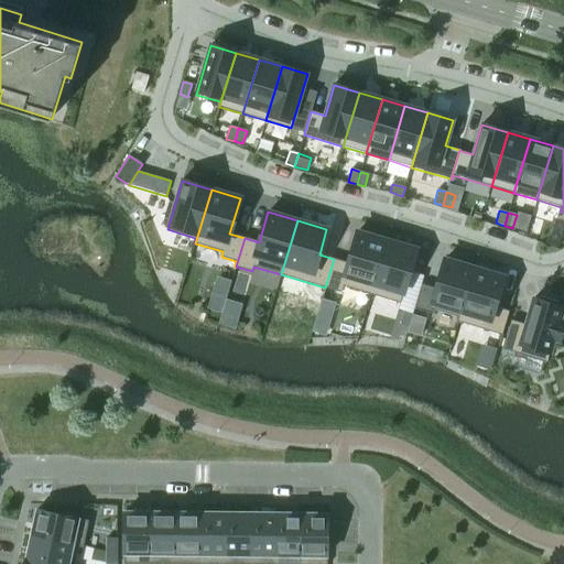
[(555,230),(552,242),(560,245),(563,232),(555,230)]
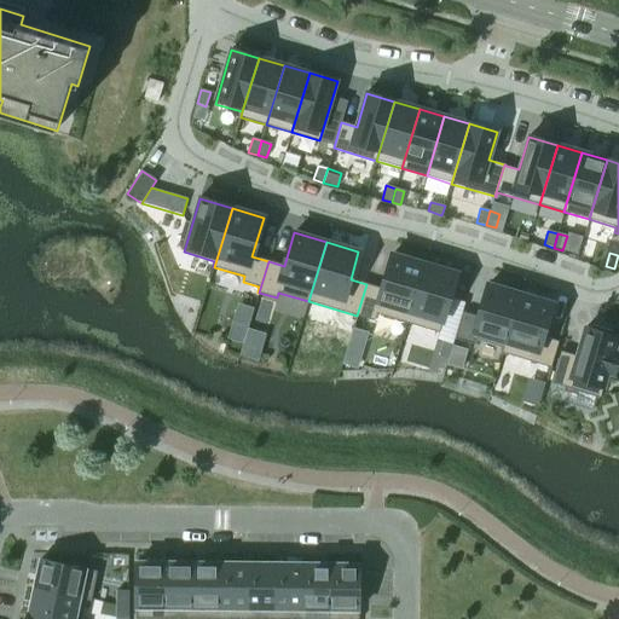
[(366,284),(357,316),(375,322),(376,314),(408,323),(424,264),(393,254),(382,289),(366,284)]
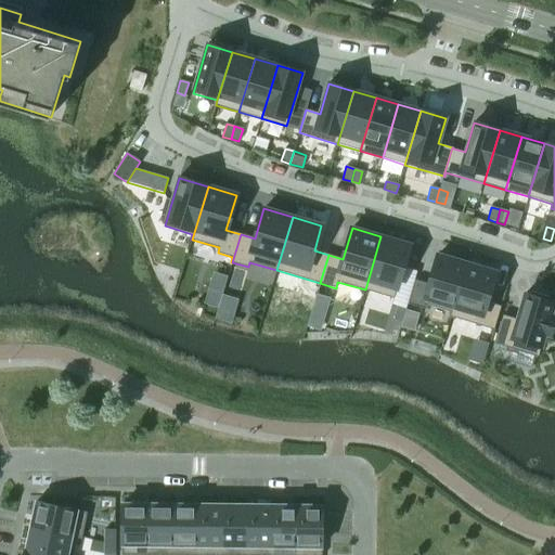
[(381,236),(365,289),(394,298),(410,245),(381,236)]
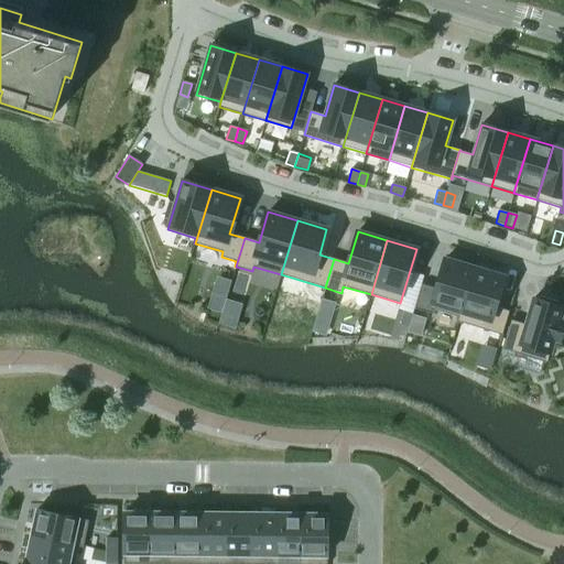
[(421,285),(414,308),(431,313),(432,308),(458,316),(457,322),(458,322),(474,268),(445,259),(436,290),(421,285)]
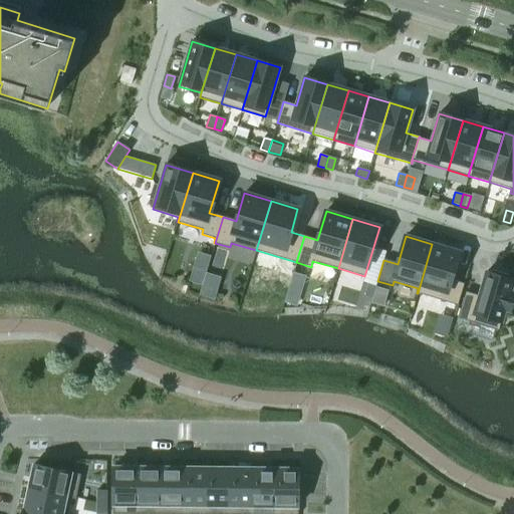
[(207,241),(204,253),(211,255),(215,244),(207,241)]
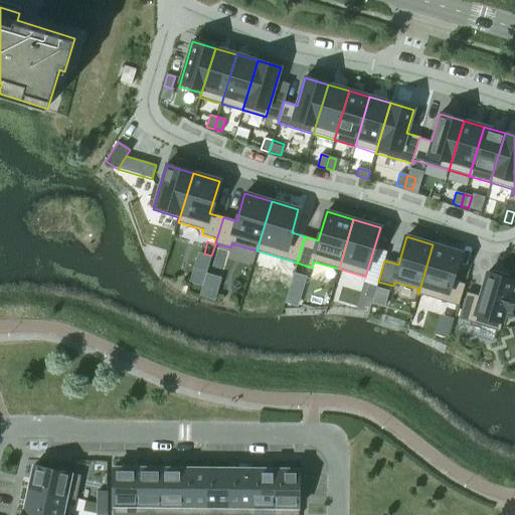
[(215,244),(211,255),(219,258),(223,246),(215,244)]
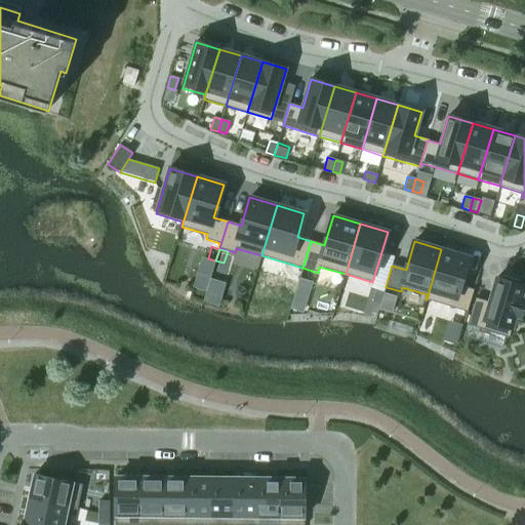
[(441,249),(427,299),(468,312),(474,290),(460,286),(469,257),(441,249)]
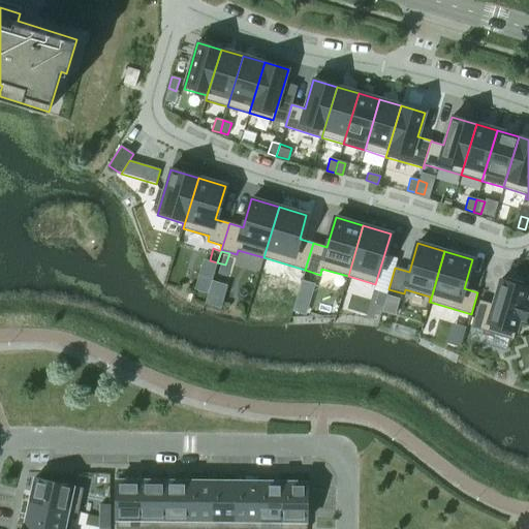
[(296,273),(291,285),(300,287),(304,275),(296,273)]
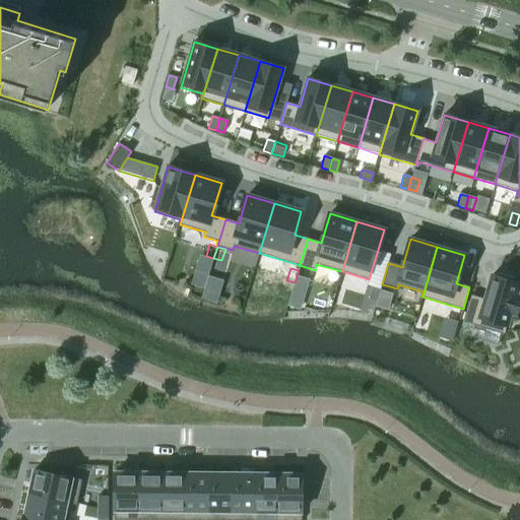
[(299,270),(295,282),(303,284),(306,273),(299,270)]
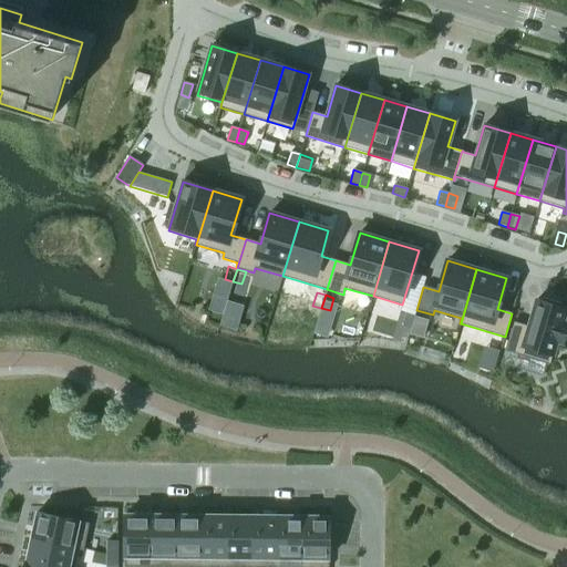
[(514,322),(505,351),(514,353),(550,364),(557,341),(562,342),(566,325),(563,322),(566,310),(560,308),(562,305),(543,299),(542,302),(536,301),(528,327),(514,322)]
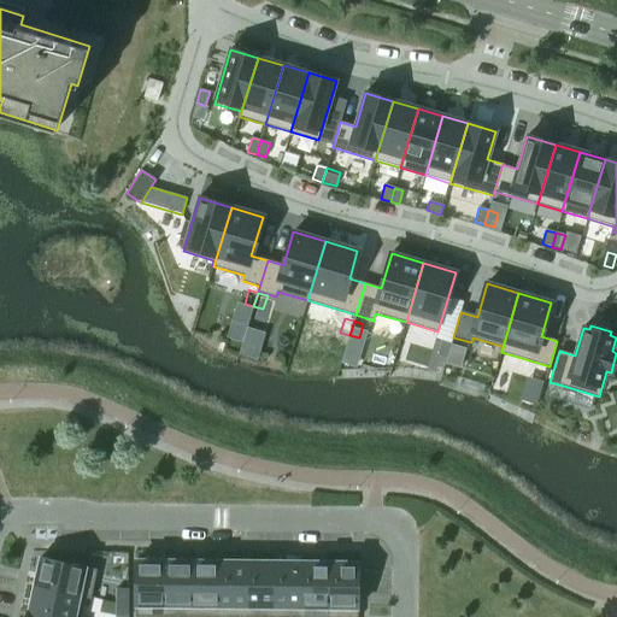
[(442,341),(438,356),(447,358),(452,345),(442,341)]
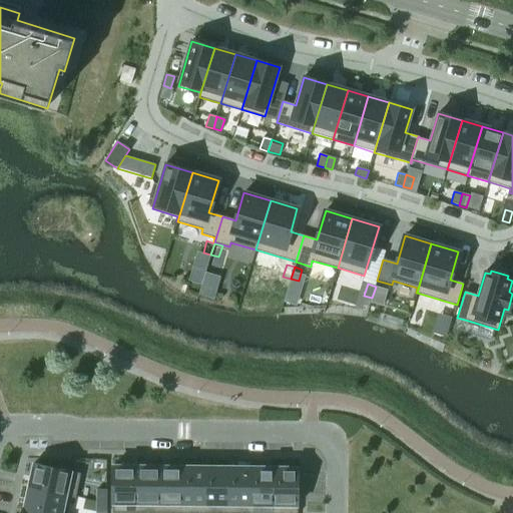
[(376,287),(372,298),(380,300),(383,289),(376,287)]
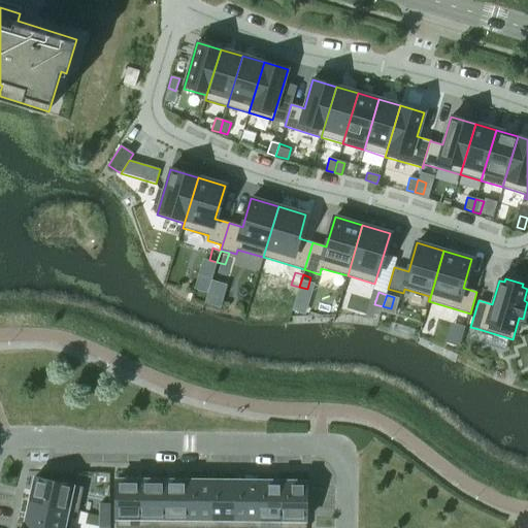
[(460,317),(457,329),(465,331),(468,319),(460,317)]
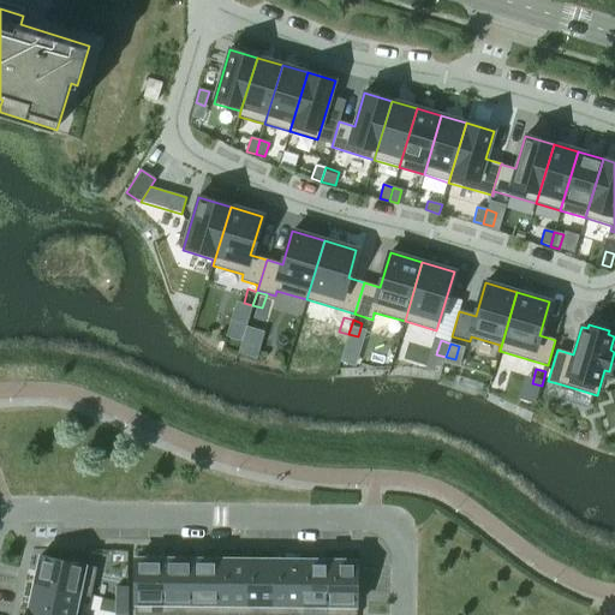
[(548,381),(544,393),(554,395),(557,383),(548,381)]
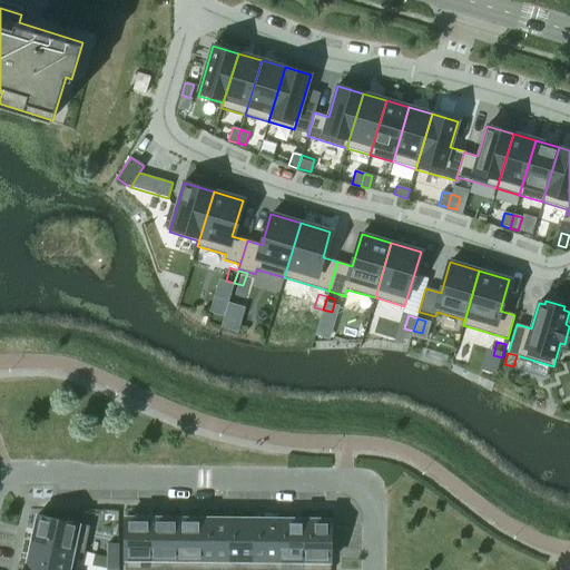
[(38,514),(32,541),(79,551),(79,552),(84,553),(90,527),(38,514)]
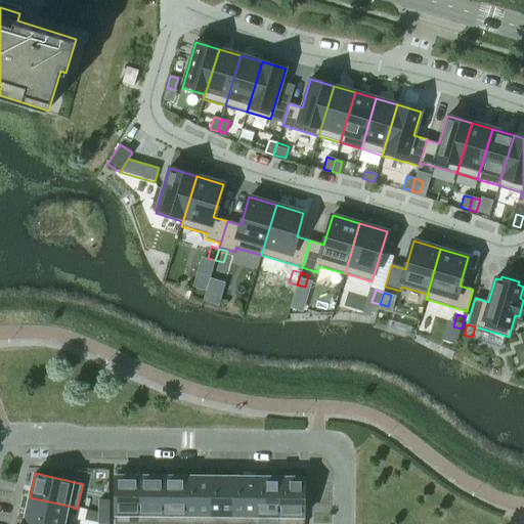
[(139,523),(140,476),(116,476),(115,523),(139,523)]
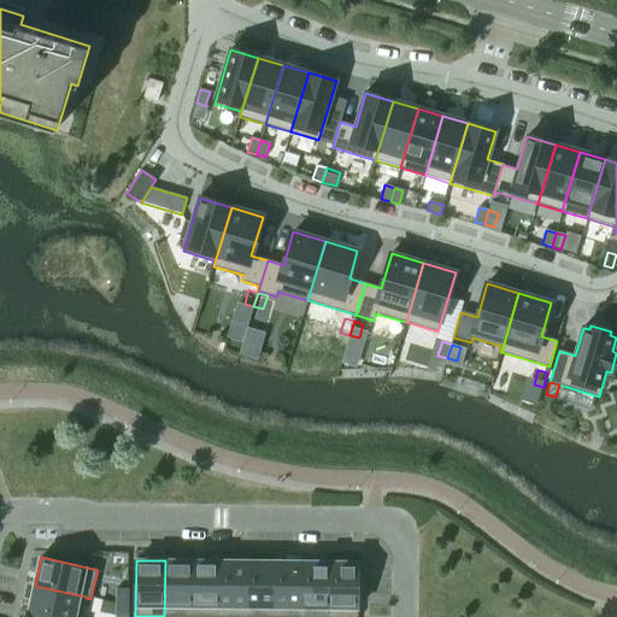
[(191,616),(192,560),(165,560),(164,616),(191,616)]
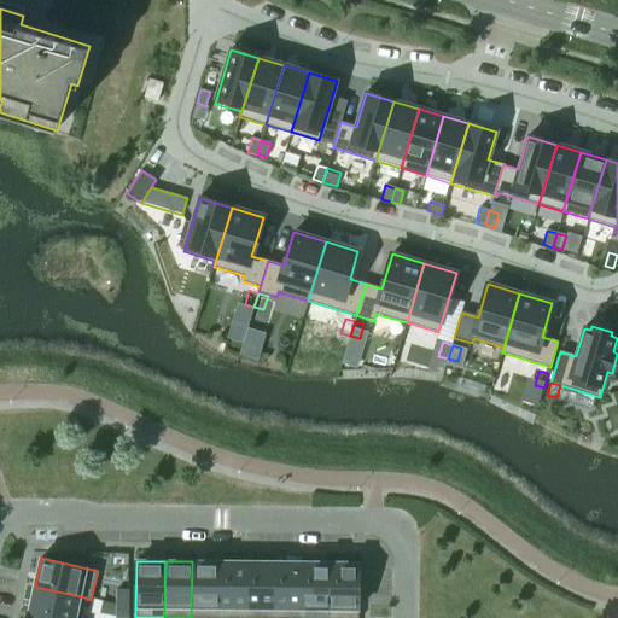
[(219,617),(220,561),(192,561),(191,617),(219,617)]
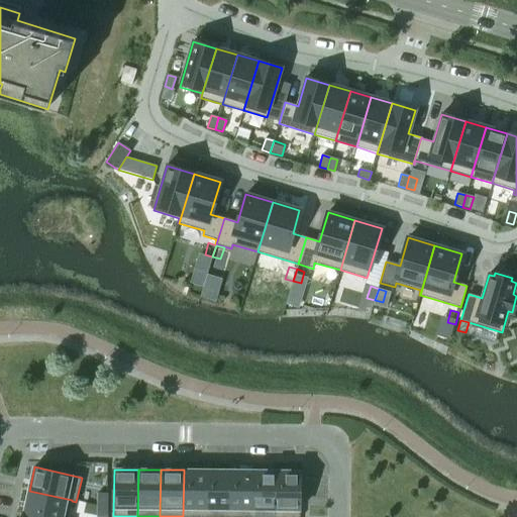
[(206,516),(207,471),(184,470),(183,516),(206,516)]
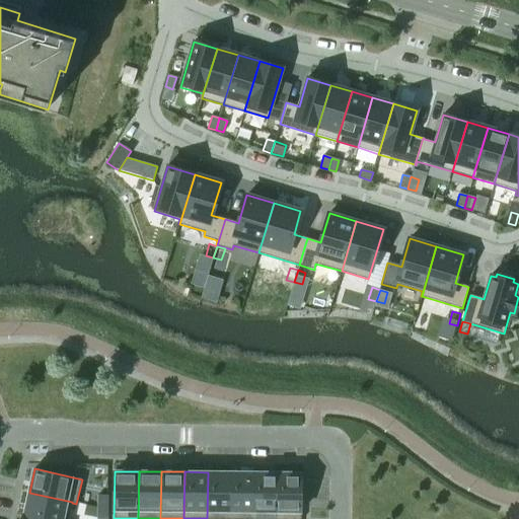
[(230,518),(231,472),(208,472),(207,518),(230,518)]
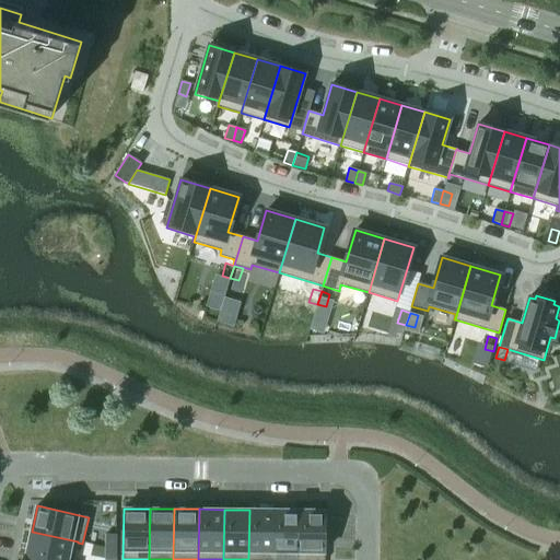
[(273,559),(275,510),(249,510),(248,559),(273,559)]
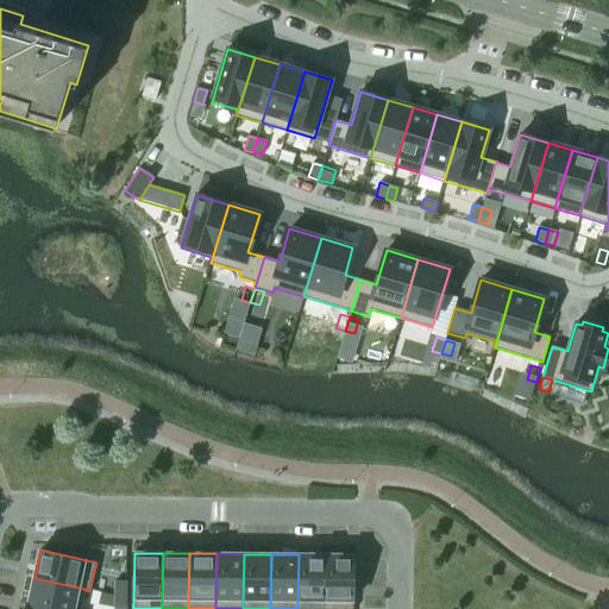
[(324,608),(325,554),(299,554),(297,608),(324,608)]
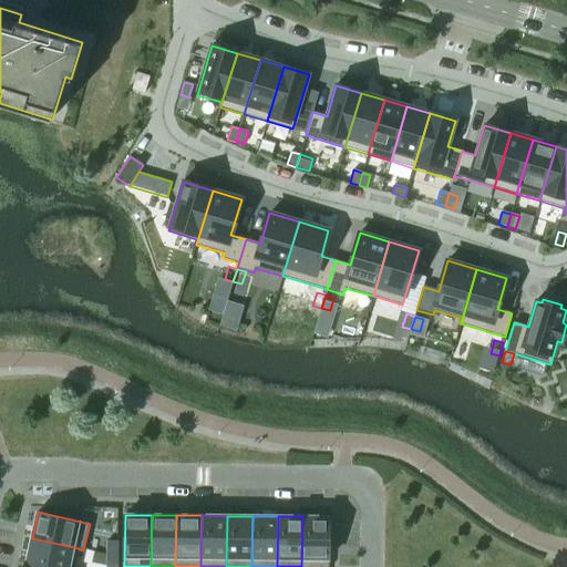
[(328,566),(329,517),(302,516),(301,566),(328,566)]
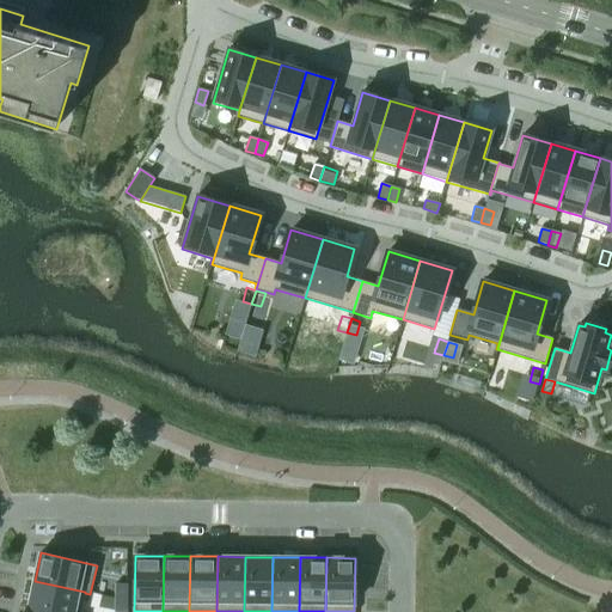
[(29,606),(29,607),(49,611),(80,611),(85,593),(85,592),(35,581),(29,606)]
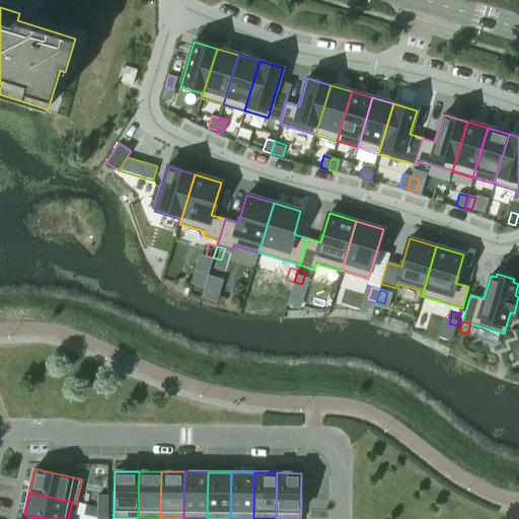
[(107,496),(97,496),(97,508),(107,508),(107,496)]
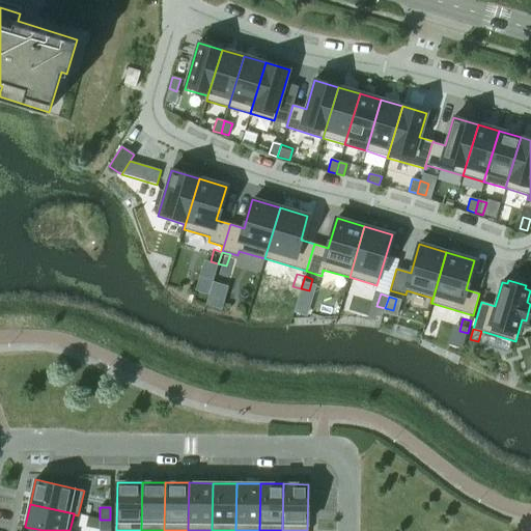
[(100,520),(100,530),(110,530),(110,520),(100,520)]
